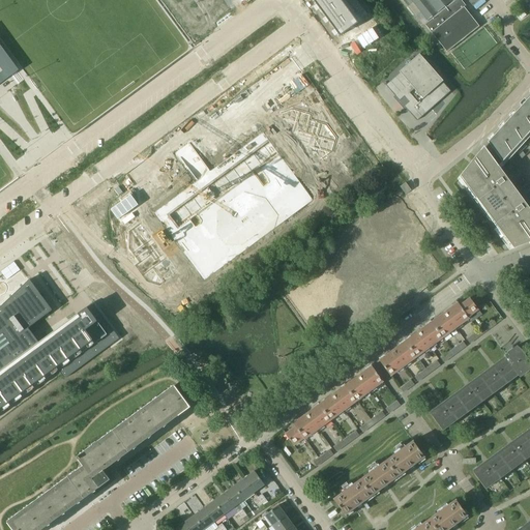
[(312,0),(340,36),(360,21),(344,0),(312,0)]
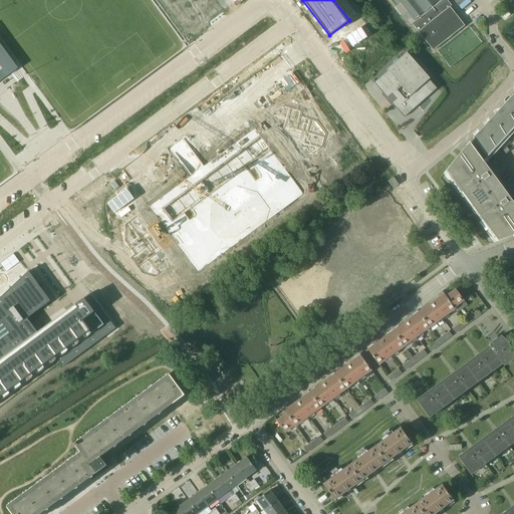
[(391,0),(396,6),(401,3),(408,12),(416,21),(412,24),(434,51),(465,26),(444,0),(442,0),(441,2),(439,0),(391,0)]
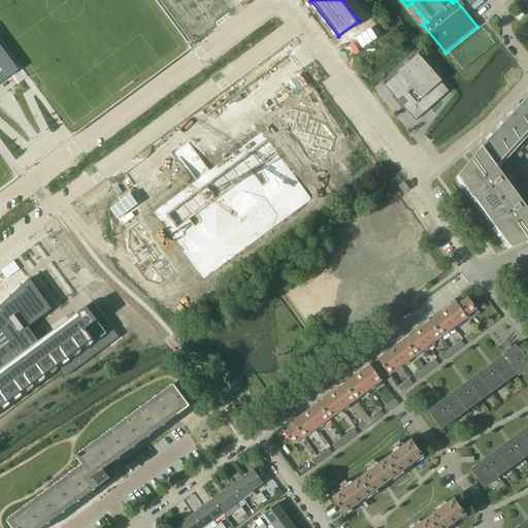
[(411,3),(406,6),(414,15),(419,12),(411,3)]
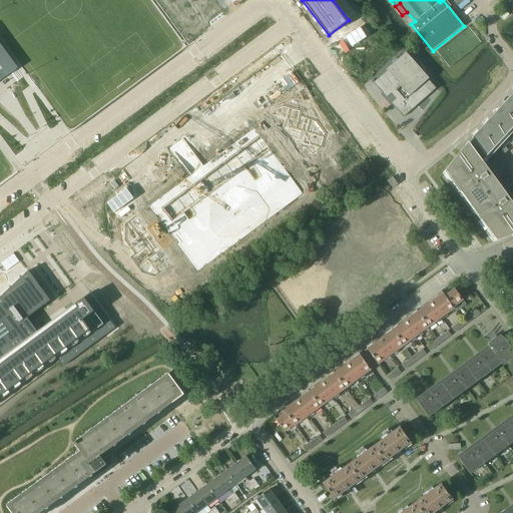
[(387,71),(373,83),(387,98),(391,94),(396,99),(391,103),(404,117),(436,88),(428,79),(429,79),(406,52),(386,70),(387,71)]
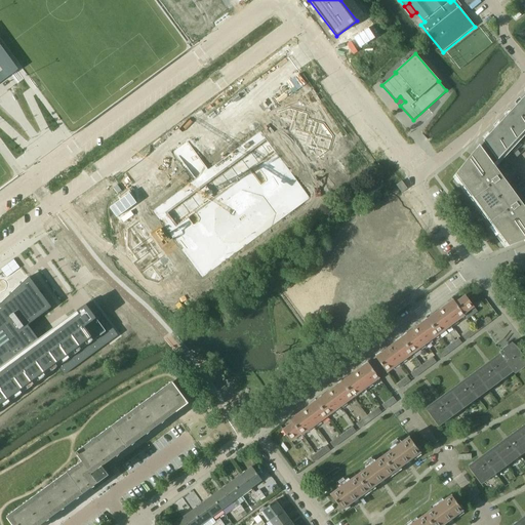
[(524,94),(483,140),(497,161),(524,130),(524,94)]
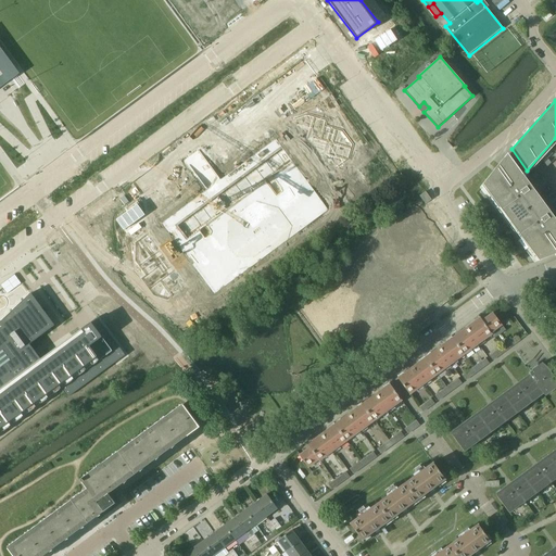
[(294,115),(287,137),(295,160),(329,171),(350,156),(354,140),(343,126),(326,122),(327,116),(307,110),(294,115)]
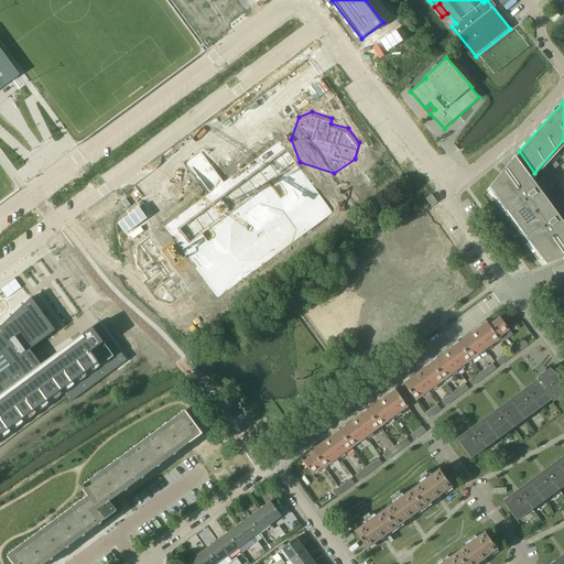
[(514,155),(487,191),(514,228),(550,203),(514,155)]
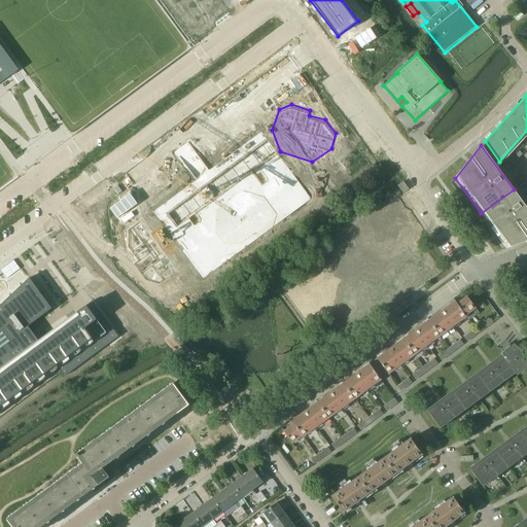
[(403,194),(409,189),(403,181),(397,186),(403,194)]
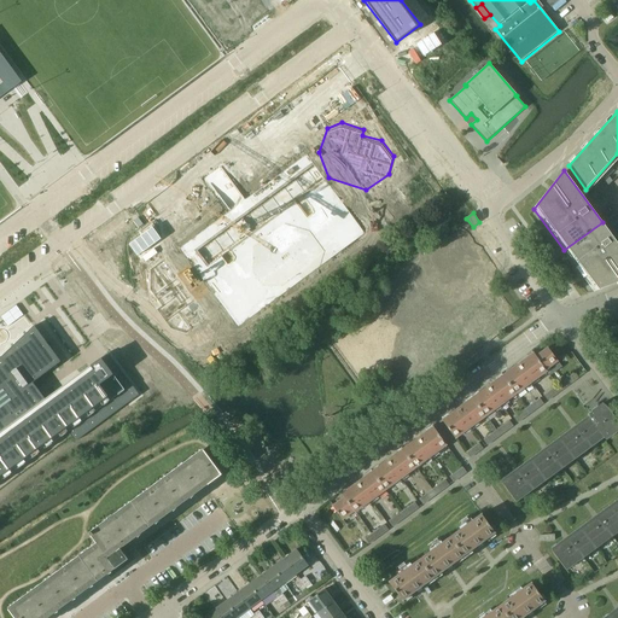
[(251,242),(251,269),(262,284),(281,284),(297,272),(301,277),(320,263),(325,248),(310,227),(284,219),(251,242)]
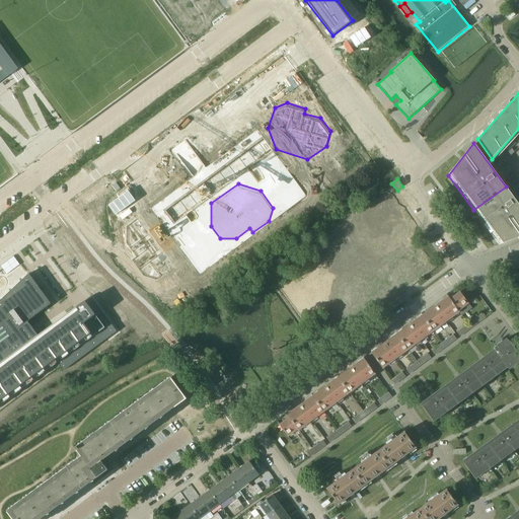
[(518,204),(506,187),(473,210),(499,245),(518,237),(518,204)]
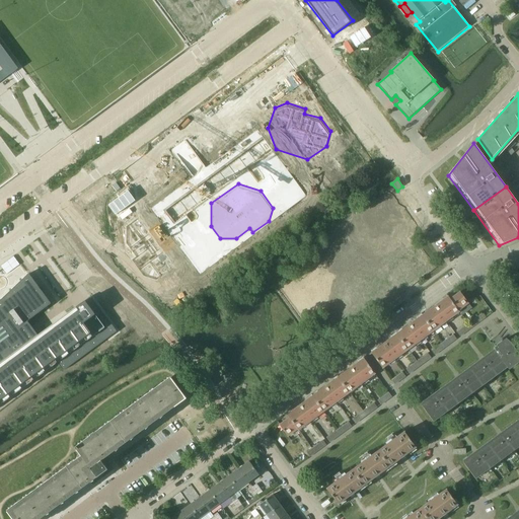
[(125,225),(125,241),(136,257),(132,261),(142,276),(154,280),(171,267),(178,244),(159,217),(136,217),(125,225)]
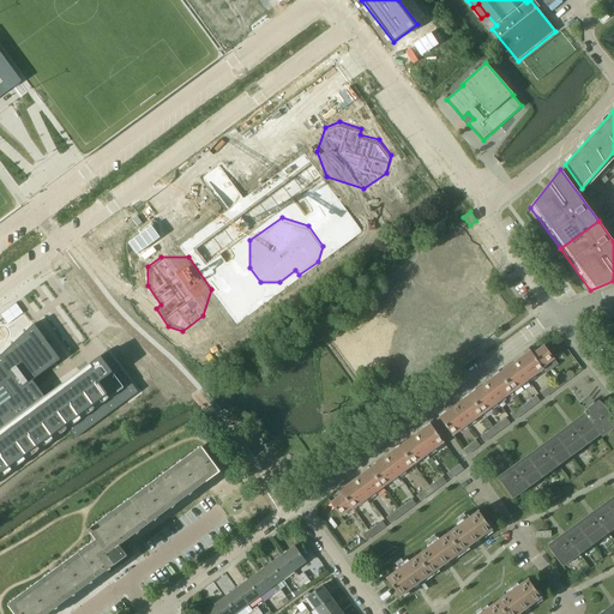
[(16,305),(1,315),(7,325),(23,313),(16,305)]
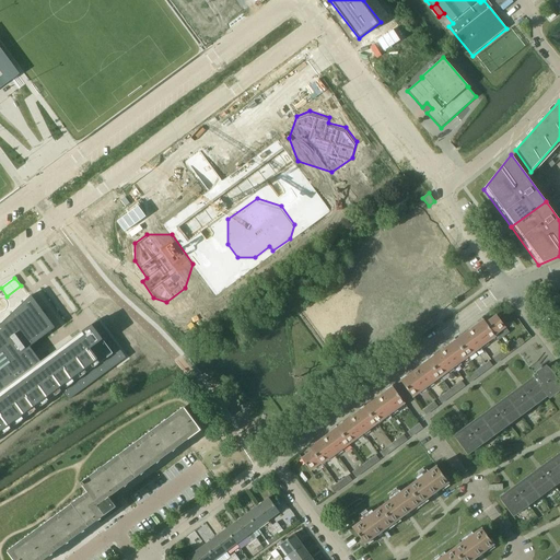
[(0,431),(59,388),(66,397),(123,354),(95,318),(38,360),(26,343),(51,325),(28,293),(0,318),(0,431)]
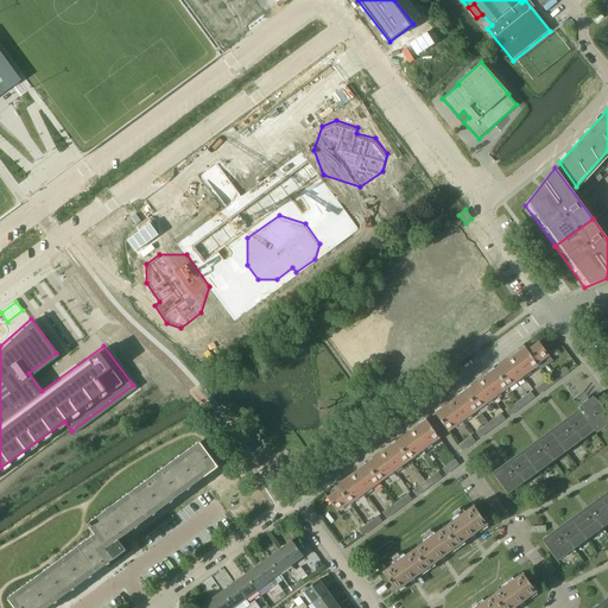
[(527,352),(537,365),(549,356),(538,342),(527,352)]
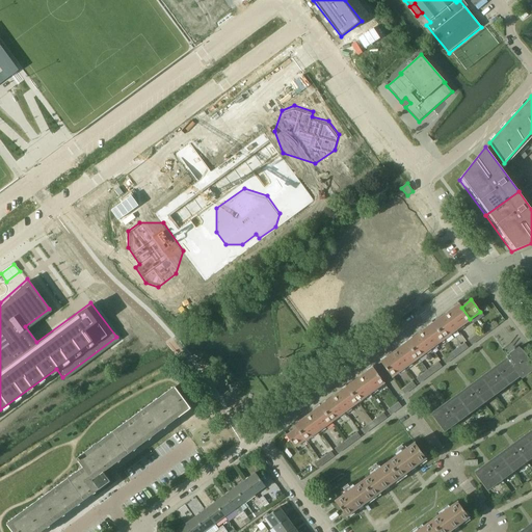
[(471,320),(470,319),(461,308),(459,304),(432,323),(445,340),(471,320)]
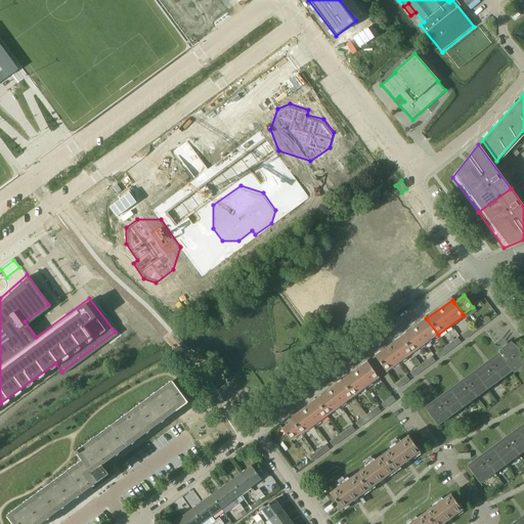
[(411,353),(438,335),(426,318),(400,338),(411,353)]
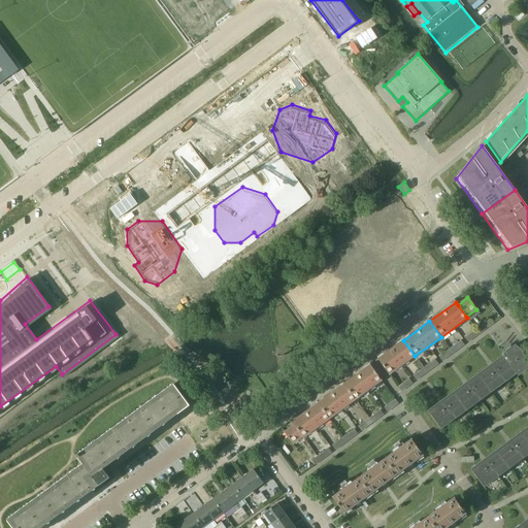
[(475,329),(480,334),(485,330),(482,326),(475,329)]
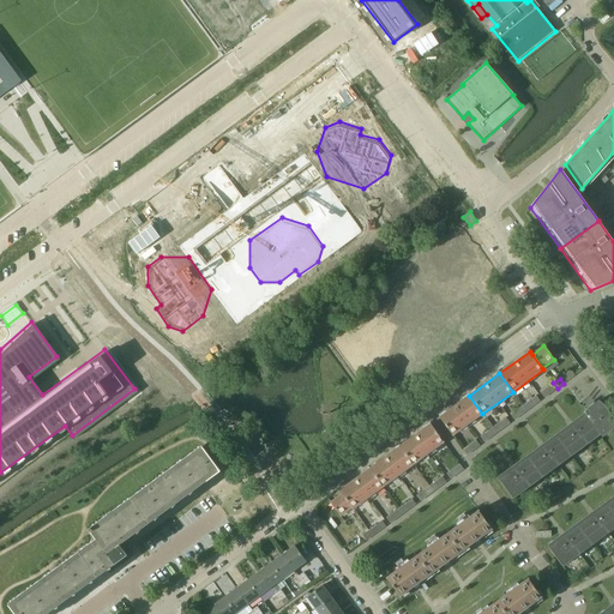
[(558,389),(553,383),(547,387),(551,393),(558,389)]
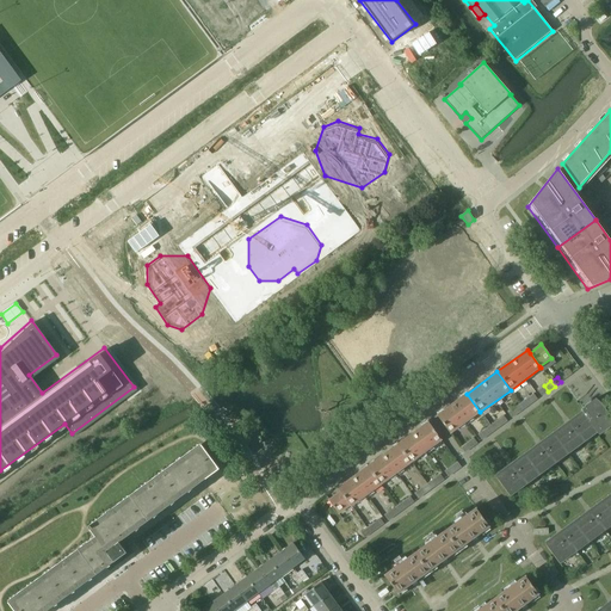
[(542,396),(548,392),(544,386),(537,392),(542,396)]
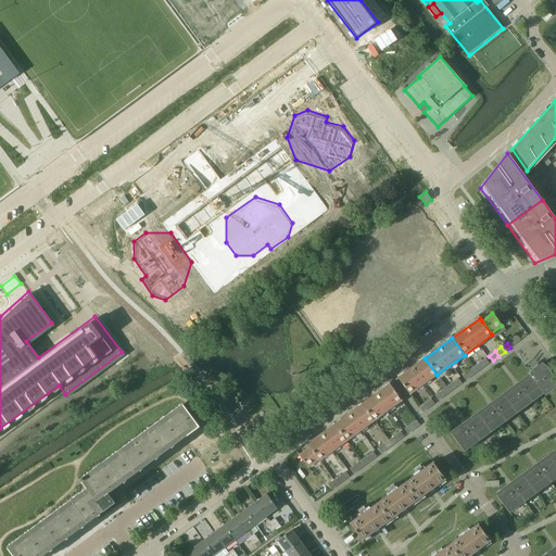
[(409,395),(437,375),(425,358),(397,378),(409,395)]
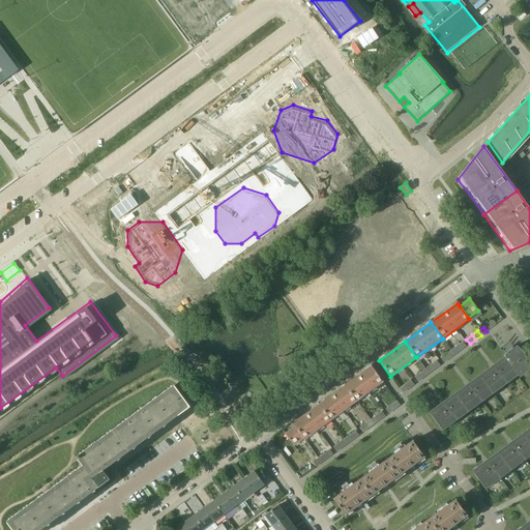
[(463,342),(458,346),(461,350),(466,346),(463,342)]
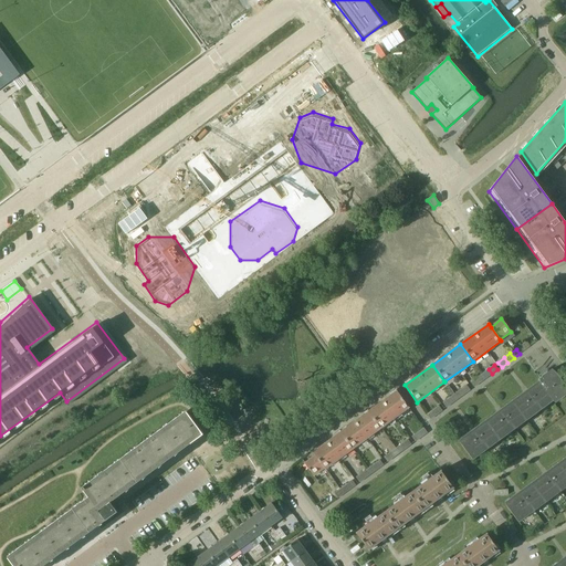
[(472,460),(553,400),(556,402),(565,395),(565,386),(558,376),(552,369),(537,380),(541,384),(460,442),(472,460)]
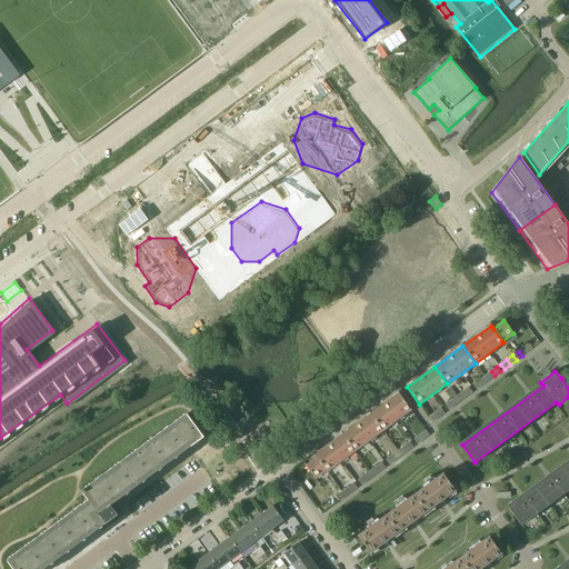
[(495,376),(491,371),(485,376),(488,381),(495,376)]
